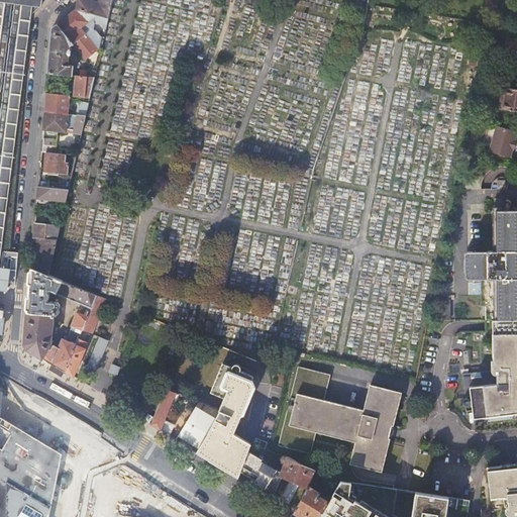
[(0,0),(0,35),(4,3),(22,5),(32,6),(41,7),(41,0),(0,0)]
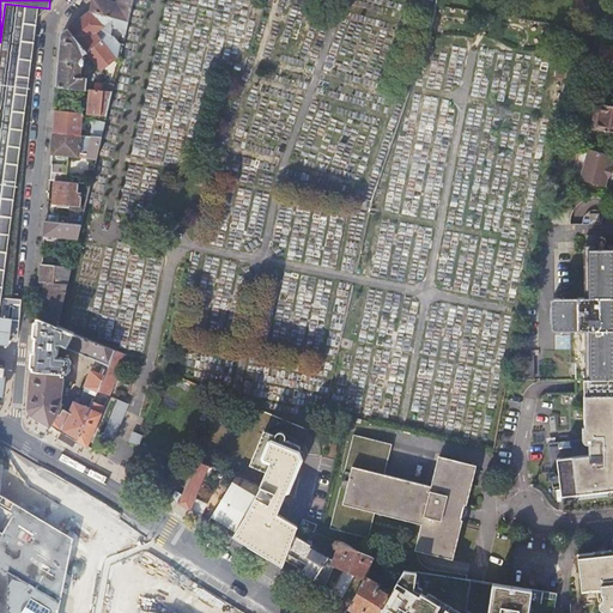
[(133,0),(119,0),(119,2),(110,0),(92,0),(92,10),(129,19),(133,0)]
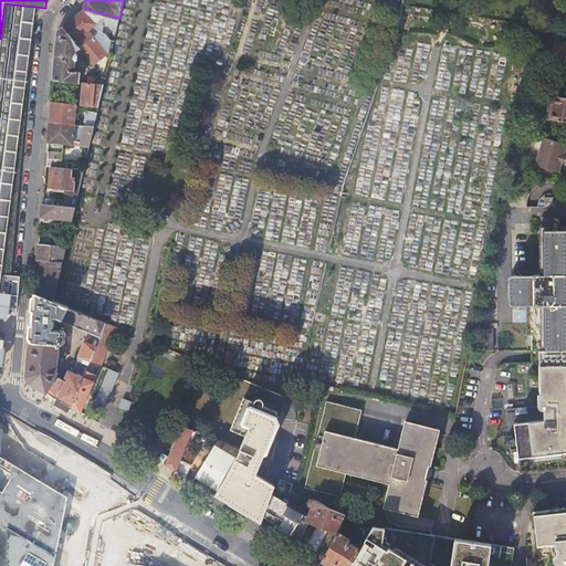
[(35,7),(24,6),(0,189),(0,281),(1,275),(25,85),(34,17),(35,7)]
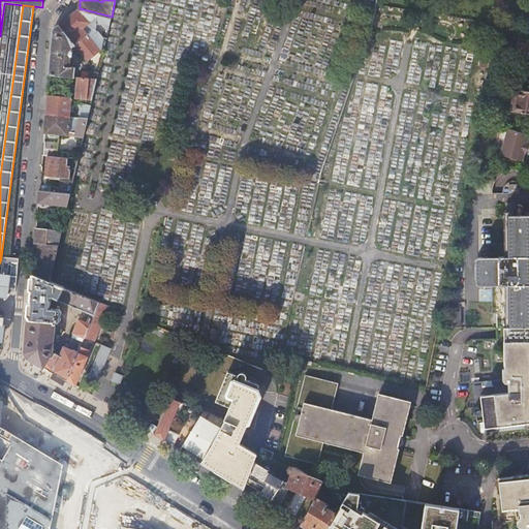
[(110,24),(112,17),(80,8),(59,25),(76,45),(89,61),(101,51),(103,38),(95,29),(97,23),(96,17),(101,19),(100,22),(110,24)]
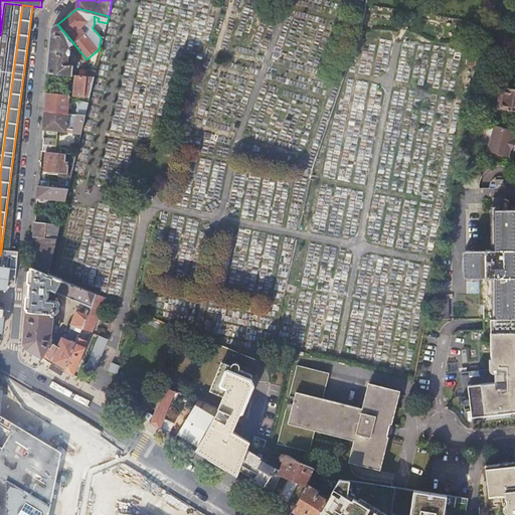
[(74,44),(57,24),(52,29),(48,73),(72,75),(73,65),(68,64),(68,55),(70,54),(71,49),(69,48),(70,45),(74,44)]
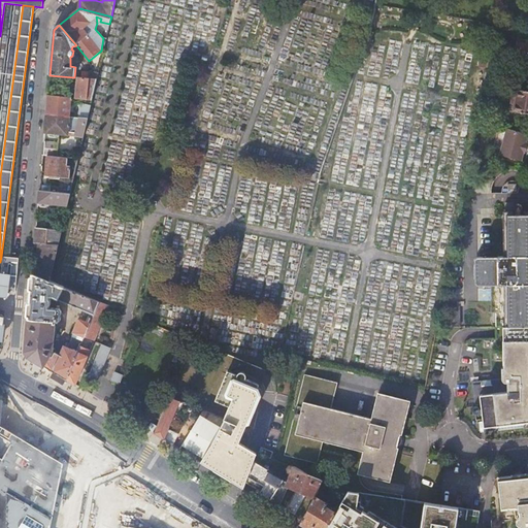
[(518,35),(515,55),(527,56),(527,39),(521,39),(522,36),(518,35)]
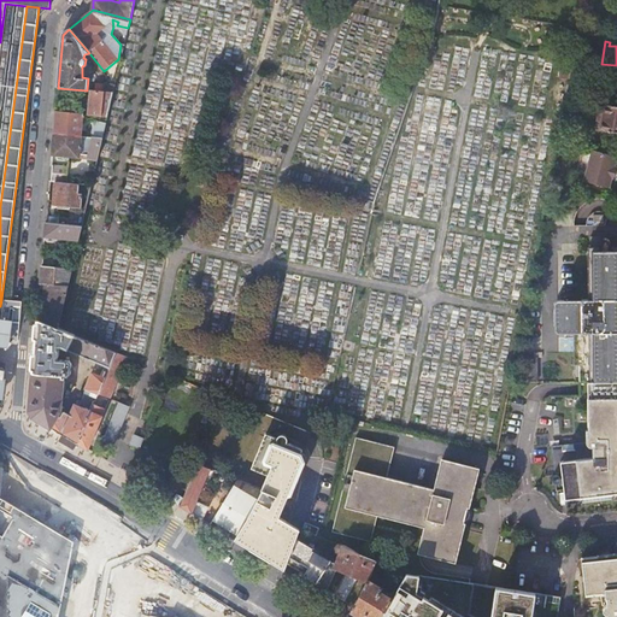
[(573,59),(562,58),(558,77),(569,78),(573,59)]
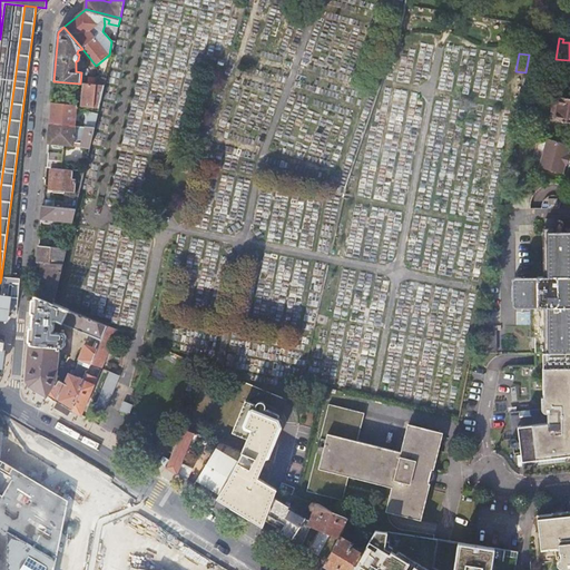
[(100,107),(105,85),(95,85),(88,84),(84,84),(81,106),(100,107)]
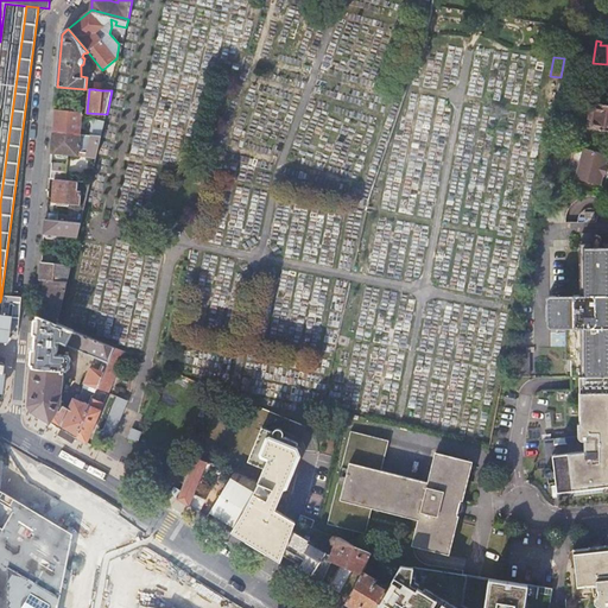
[(607,131),(607,105),(595,102),(590,128),(607,131)]
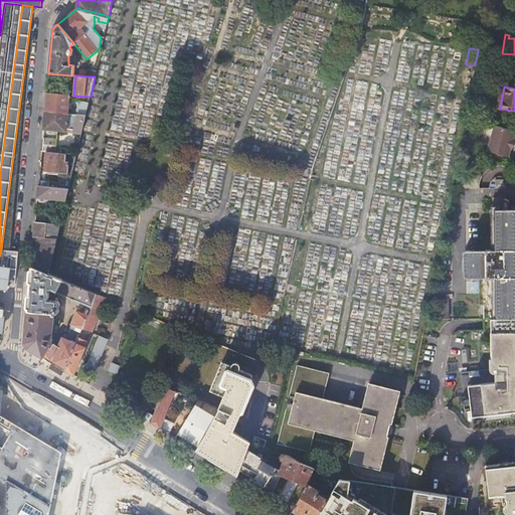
[(50,94),(46,93),(44,111),(68,113),(69,95),(50,94)]
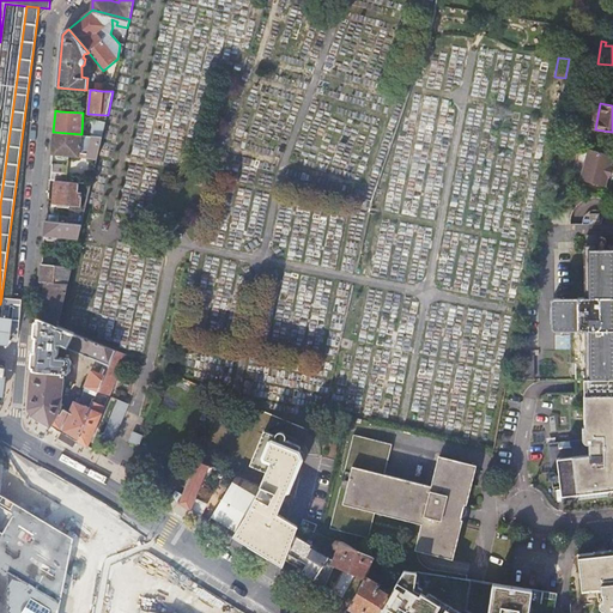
[(95,119),(92,135),(93,135),(103,137),(105,121),(95,119)]
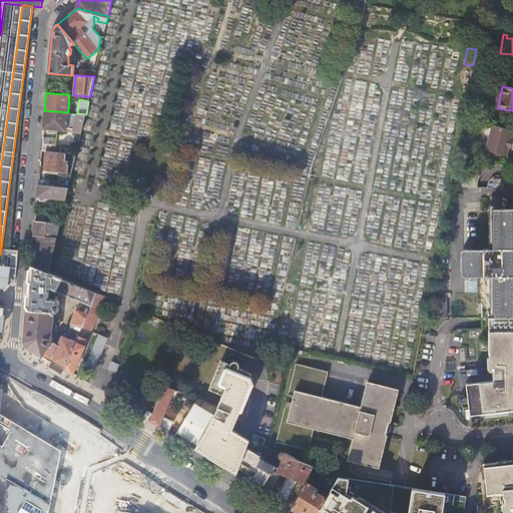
[(68,112),(44,110),(43,129),(66,131),(68,112)]
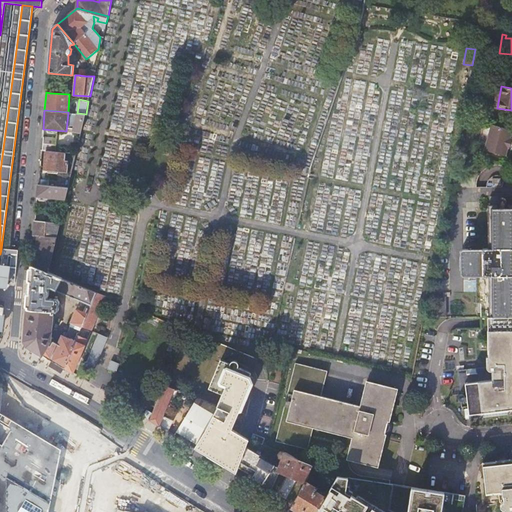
[(86,114),(78,113),(74,131),(81,133),(86,114)]
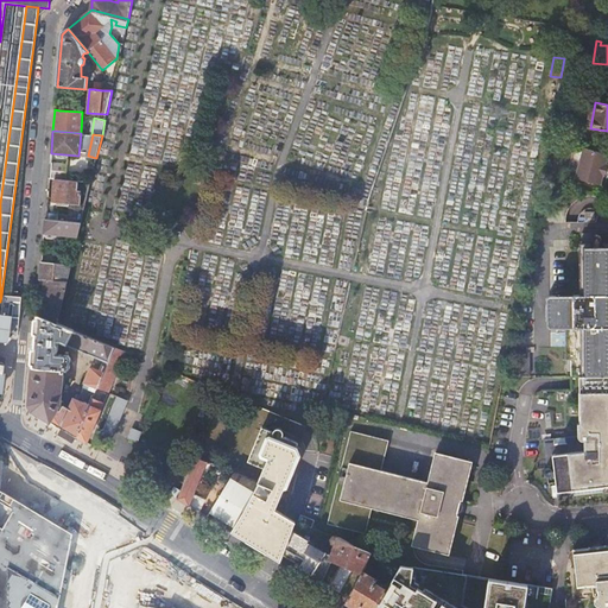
[(606,153),(582,147),(581,147),(574,178),(599,184),(602,175),(606,153)]
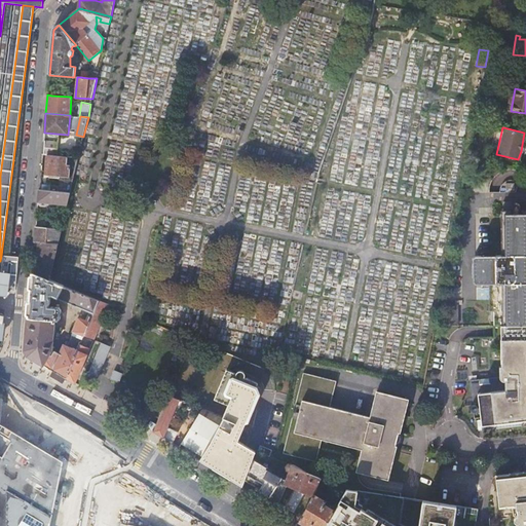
[(79,147),(81,140),(68,137),(67,145),(79,147)]
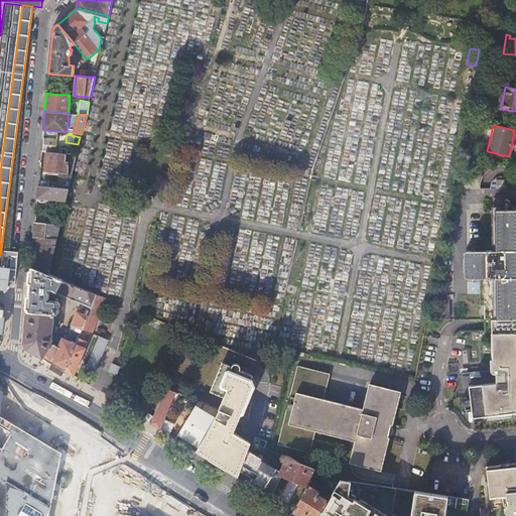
[(44,139),(43,151),(46,152),(56,152),(56,140),(44,139)]
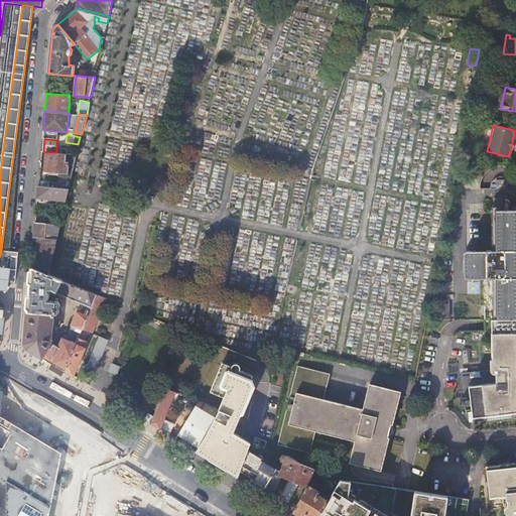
[(56,152),(46,152),(44,171),(67,172),(68,163),(65,162),(65,153),(56,152)]
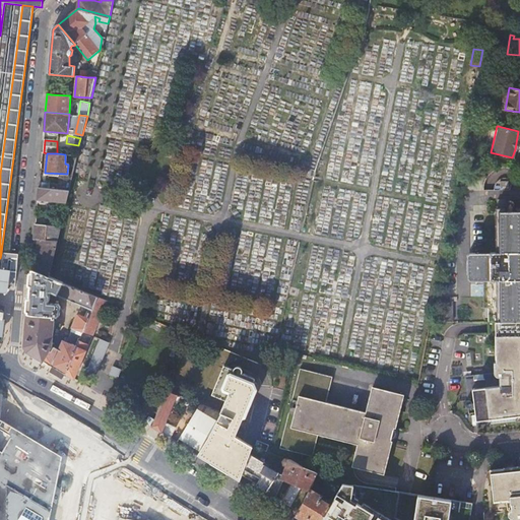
[(39,188),(37,204),(47,204),(47,200),(67,202),(70,190),(39,188)]
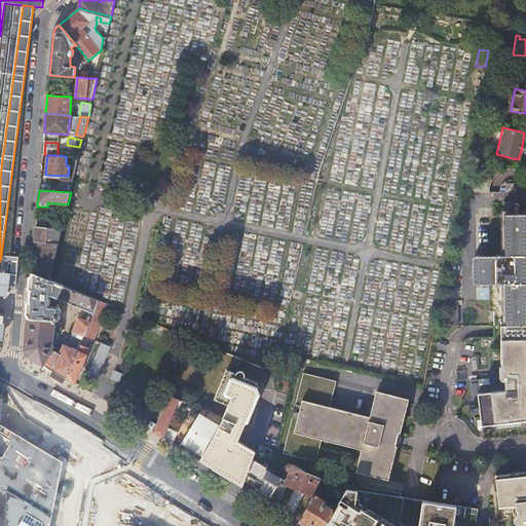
[(503,200),(503,210),(512,210),(512,200),(503,200)]
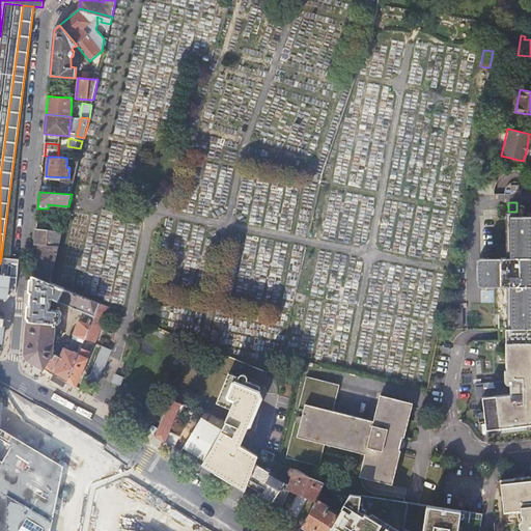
[(498,313),(499,328),(506,327),(530,326),(530,214),(508,215),(509,256),(492,256),(493,285),(493,313),(498,313)]
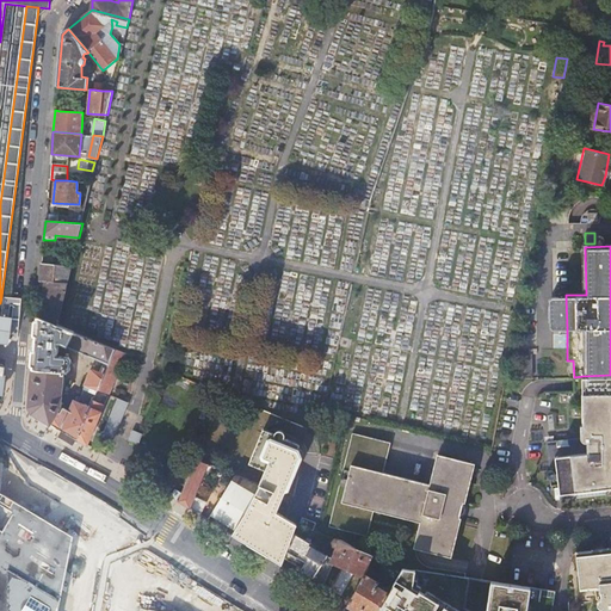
[(57,255),(56,265),(72,266),(74,258),(57,255)]
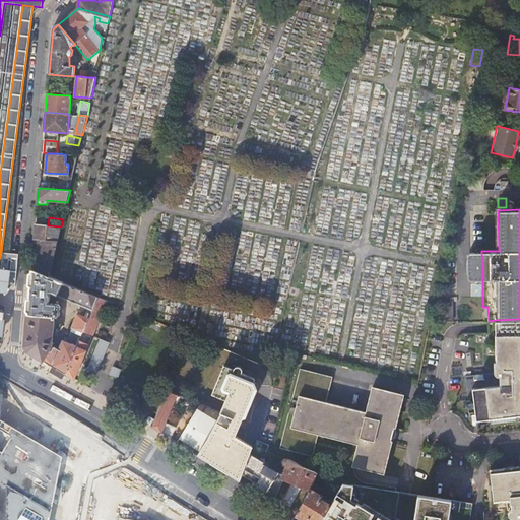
[(36,272),(50,278),(58,240),(53,240),(53,237),(59,237),(61,226),(48,225),(36,224),(34,241),(39,241),(36,272)]
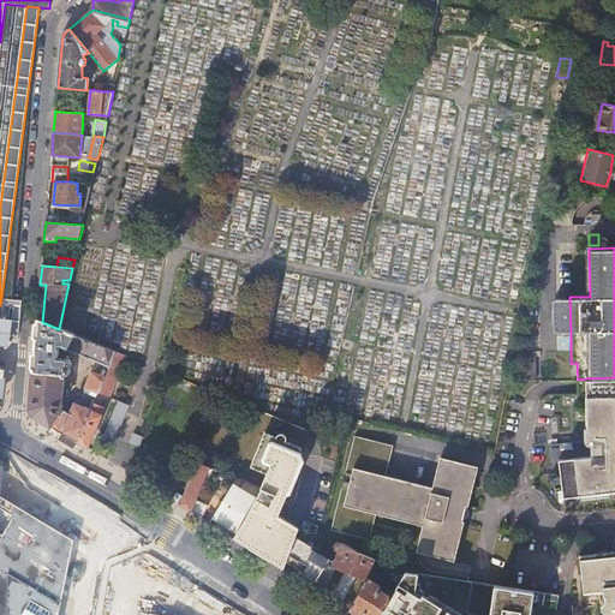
[(556,330),(571,330),(569,297),(556,298),(553,302),(551,327),(556,330)]
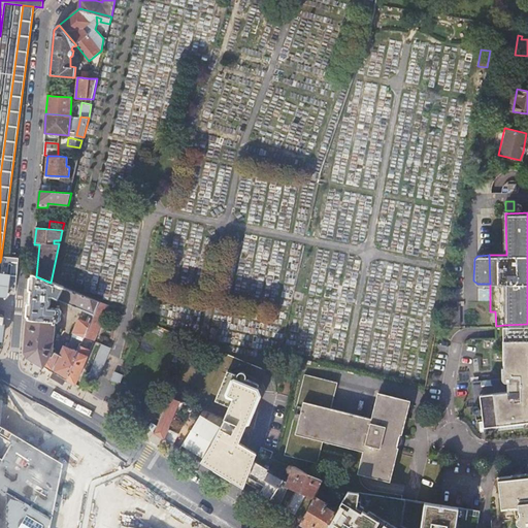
[(3,270),(0,269),(0,293),(6,294),(9,271),(3,270)]
